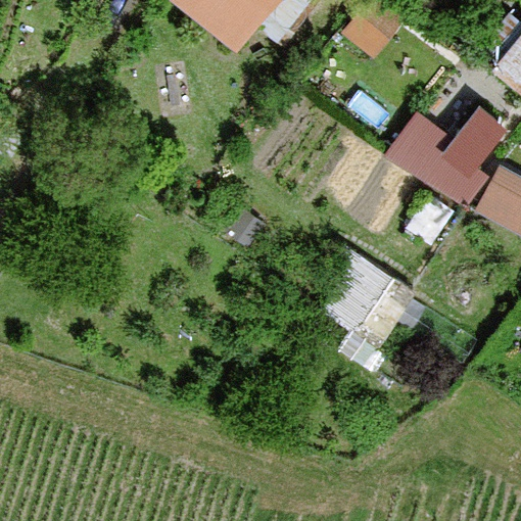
[(188,0),(239,41),(270,0),(188,0)]
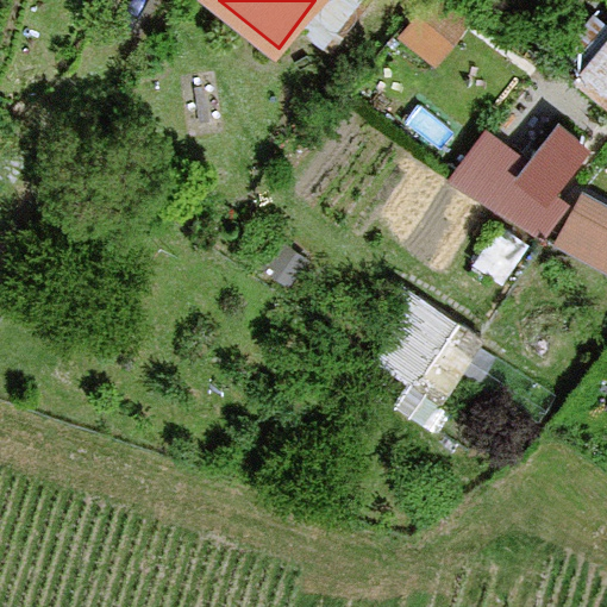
[(424,0),(395,35),(435,67),(474,19),(450,0),(424,0)]
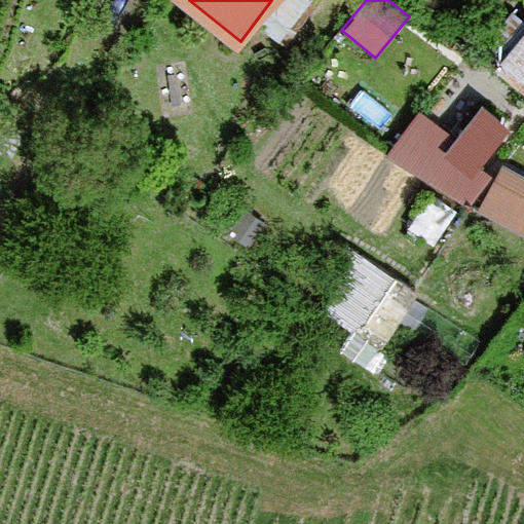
[(523,34),(500,64),(523,83),(523,34)]
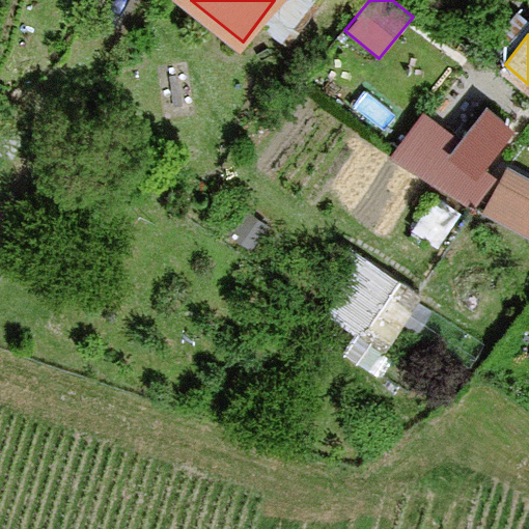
[(514,132),(485,107),(448,158),(439,151),(451,134),(422,112),(390,159),(465,204),(468,200),(475,206),(497,178),(485,171),(514,132)]
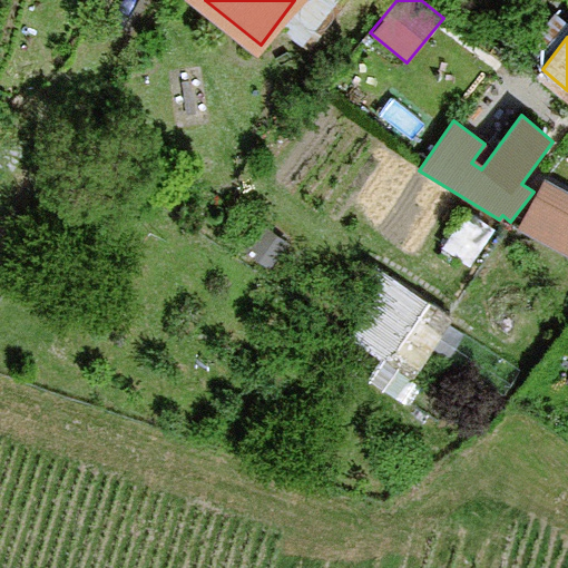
[(536,193),(516,231),(567,258),(567,192),(544,179),(536,193)]
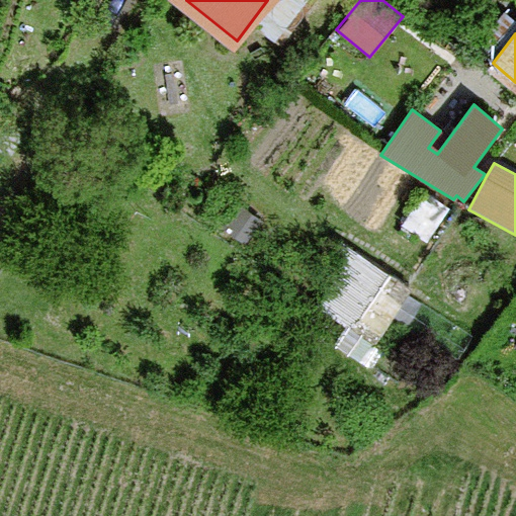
[(427,188),(407,221),(428,234),(448,202),(427,188)]
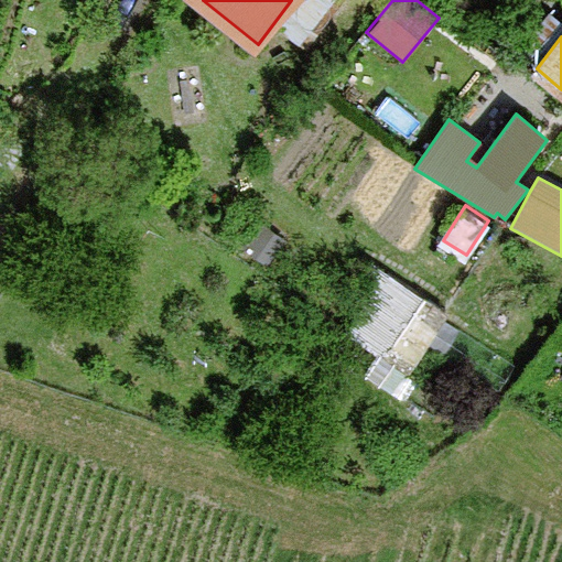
[(262,219),(246,242),(268,258),(283,235),(262,219)]
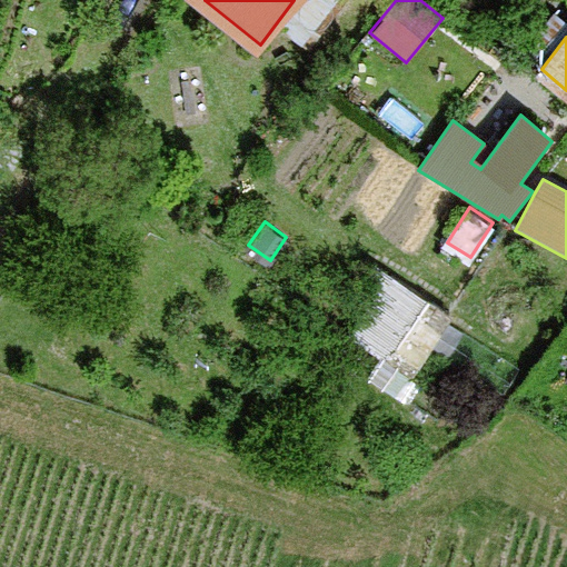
[(427,298),(387,361),(410,376),(450,314),(427,298)]
